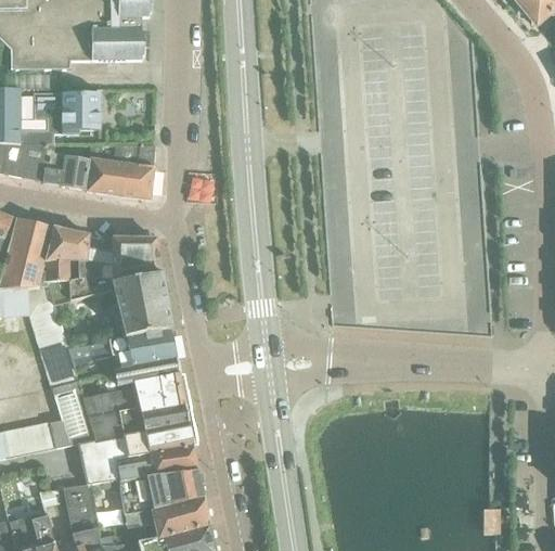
[(27,0),(27,2),(40,0),(41,1),(52,0),(79,0),(79,7),(79,40),(79,55),(79,60),(79,71),(87,71),(110,71),(133,71),(133,60),(133,0),(27,0)]
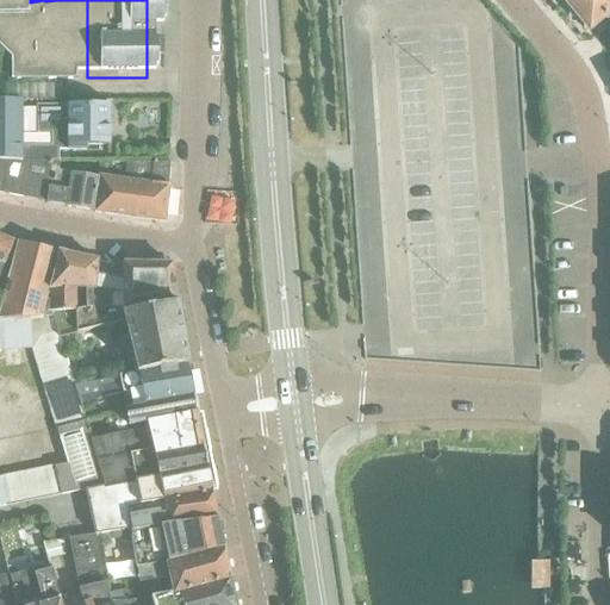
[(570,0),(591,25),(604,14),(609,13),(609,0),(570,0)]
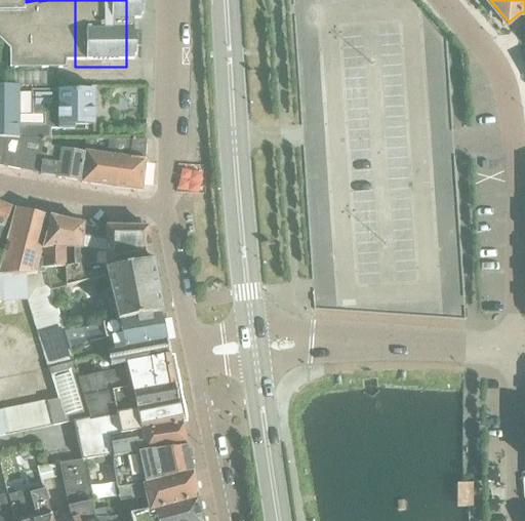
[(0,133),(19,134),(18,122),(18,83),(0,82),(0,133)]
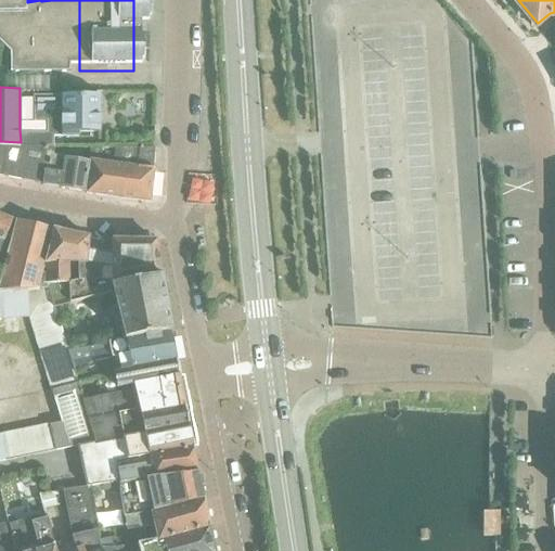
[(47,129),(20,129),(21,142),(47,143),(53,142),(53,133),(78,133),(78,128),(100,128),(100,91),(47,91),(33,91),(33,102),(33,117),(46,117),(47,129)]
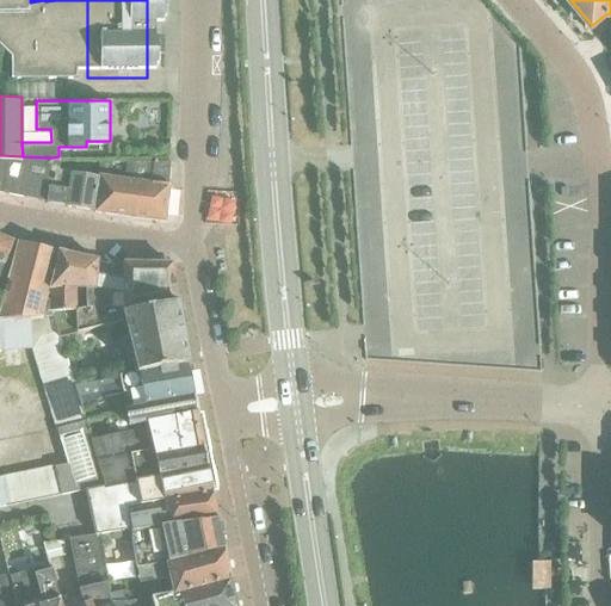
[(0,174),(2,175),(0,186),(0,189),(47,198),(47,201),(51,159),(51,158),(23,156),(0,155),(0,174)]
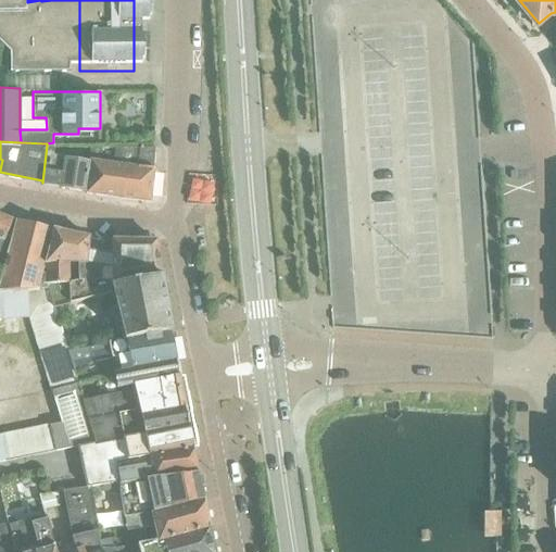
[(90,142),(88,159),(90,159),(88,190),(150,199),(153,165),(154,145),(117,143),(101,141),(101,145),(90,142)]
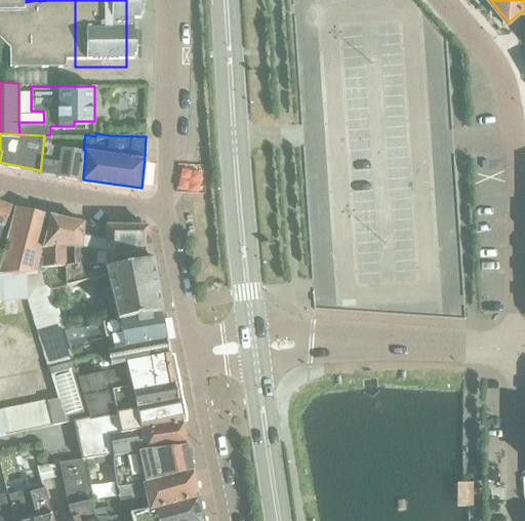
[(49,145),(50,138),(44,136),(40,172),(56,173),(56,174),(81,178),(81,179),(83,179),(85,150),(83,150),(49,145)]
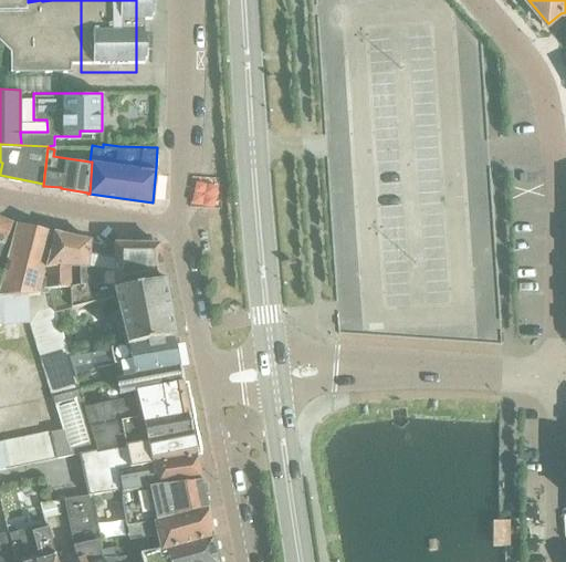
[(200,174),(195,197),(220,203),(224,178),(200,174)]
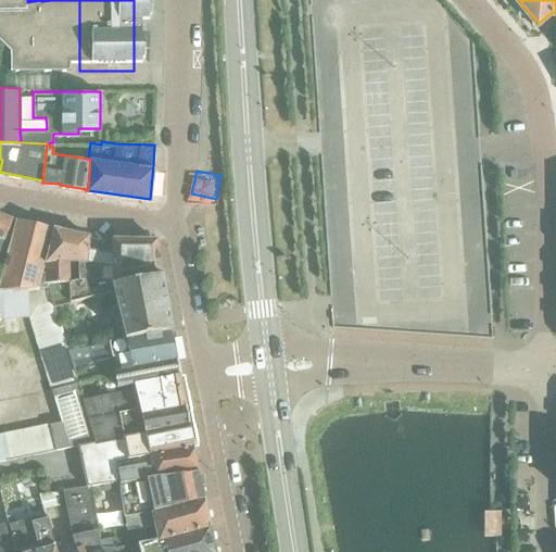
[(0,211),(0,245),(3,238),(12,216),(0,211)]
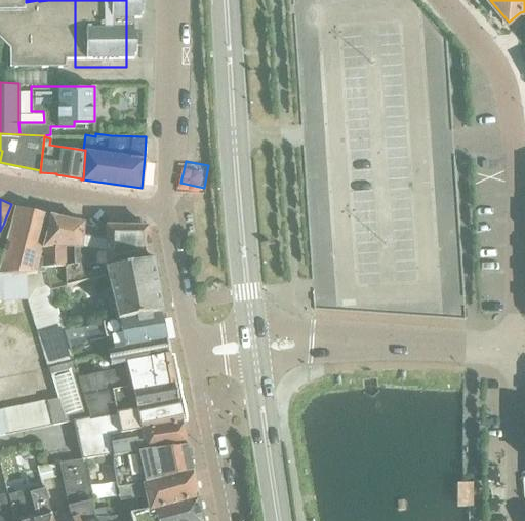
[(44,270),(51,287),(66,283),(66,246),(41,247),(49,213),(14,205),(0,263),(0,273),(2,273),(14,272),(26,271),(44,270)]
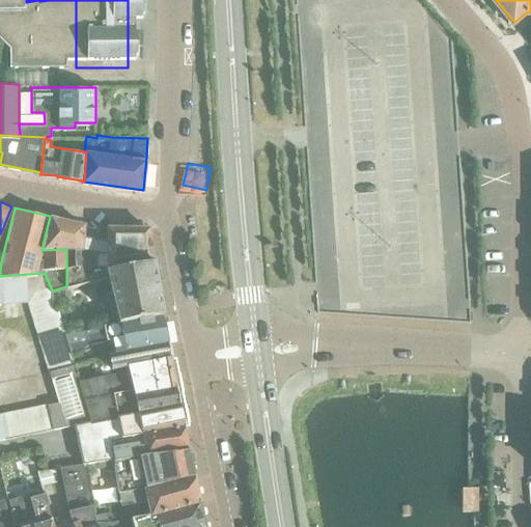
[(86,224),(50,216),(42,250),(66,249),(83,249),(85,225),(86,224)]
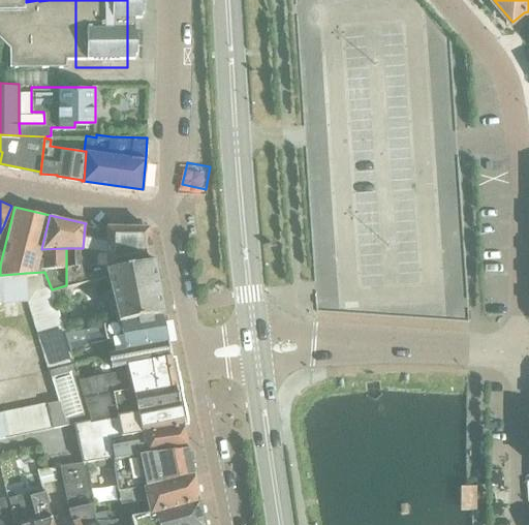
[(66,248),(66,285),(107,274),(106,268),(105,268),(106,227),(85,224),(83,248),(66,248)]
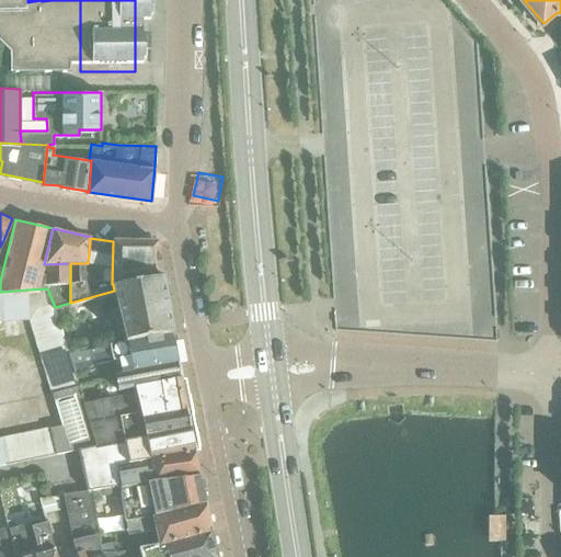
[(112,284),(113,284),(162,274),(157,239),(156,239),(113,239),(113,241),(112,284)]
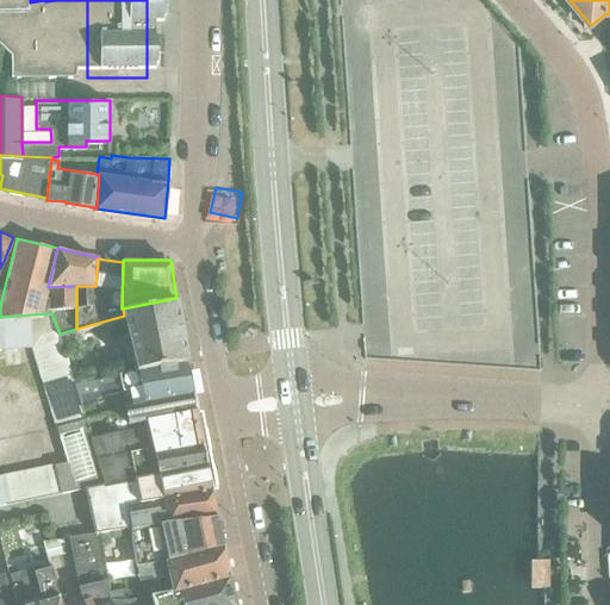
[(154,326),(180,320),(176,298),(123,309),(124,316),(129,332),(123,334),(129,357),(134,356),(132,353),(157,348),(154,326)]
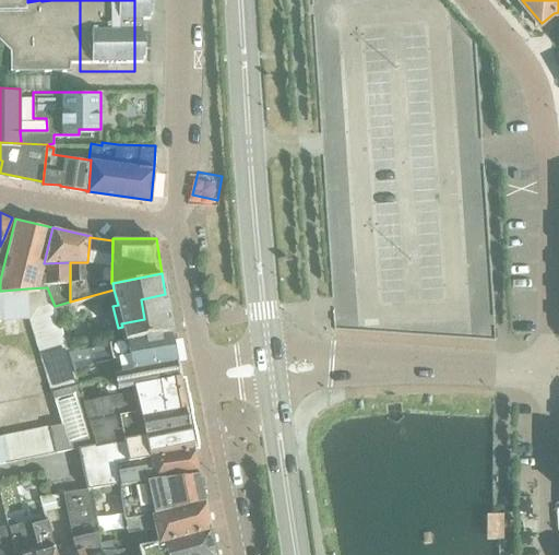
[(33,328),(59,319),(55,306),(47,287),(27,288),(28,315),(33,328)]
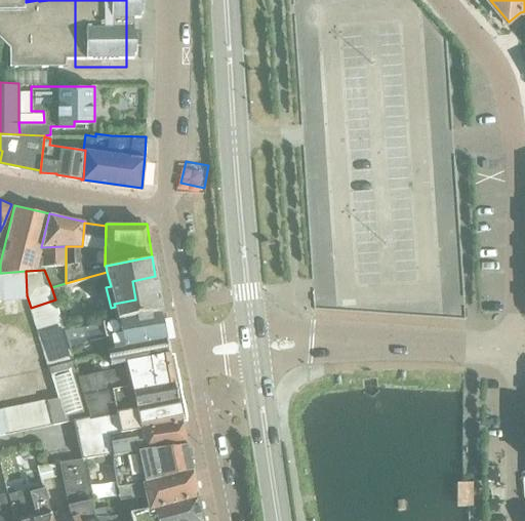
[(26,271),(14,272),(16,296),(27,295),(26,271)]
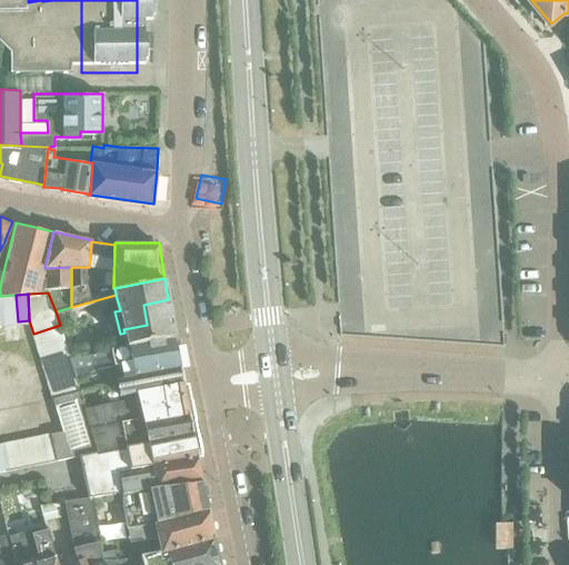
[(5,323),(18,321),(16,295),(2,296),(5,323)]
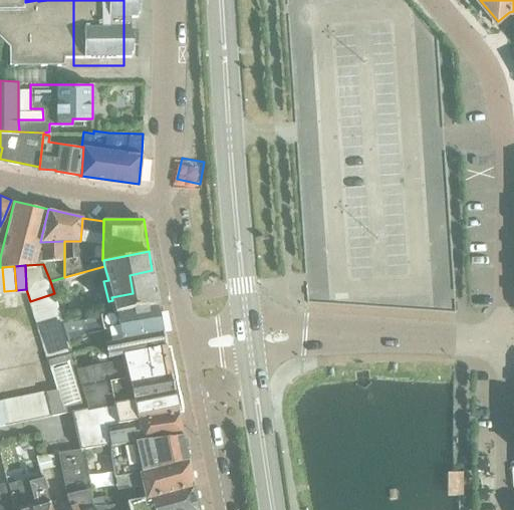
[(61,316),(63,322),(115,310),(112,300),(108,301),(103,281),(108,280),(104,266),(64,277),(50,281),(54,293),(58,305),(61,316)]
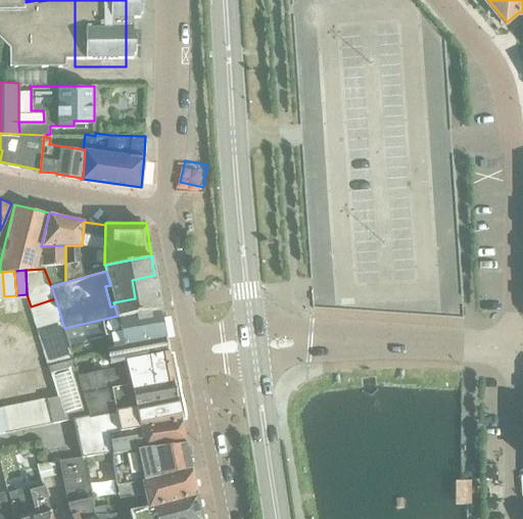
[(160,309),(154,275),(132,280),(135,298),(113,302),(114,305),(117,316),(117,317),(160,309)]
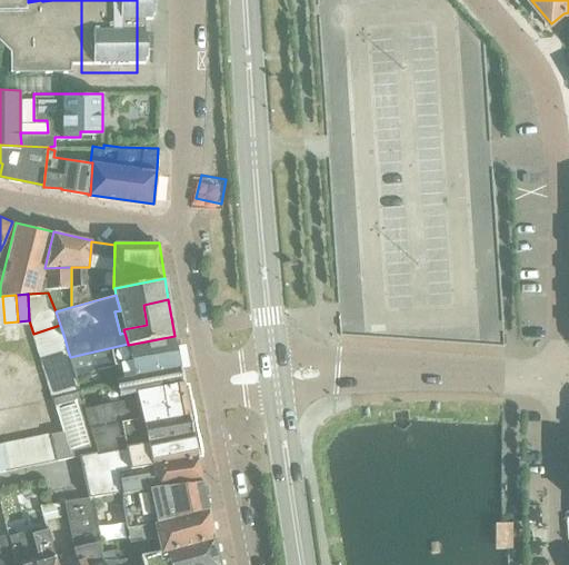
[(65,338),(60,325),(33,334),(37,346),(65,338)]
